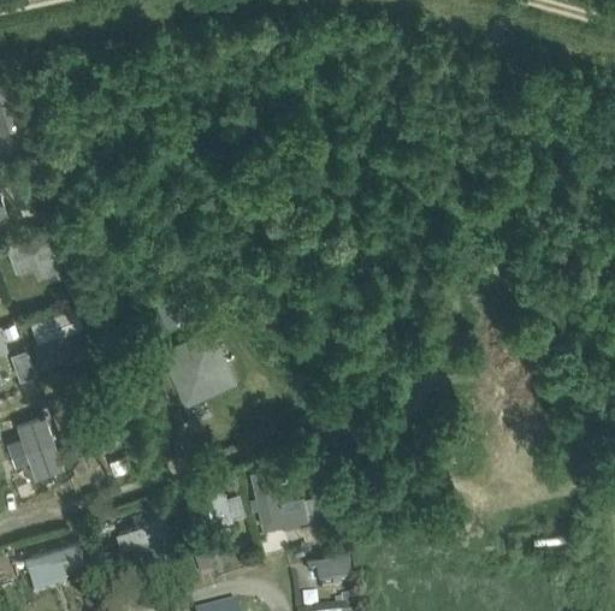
[(4,79),(0,79),(0,138),(19,132),(4,79)]
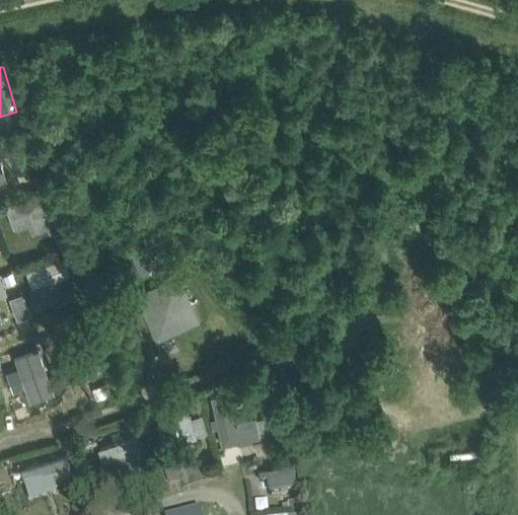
[(46,164),(26,171),(30,184),(51,176),(46,164)]
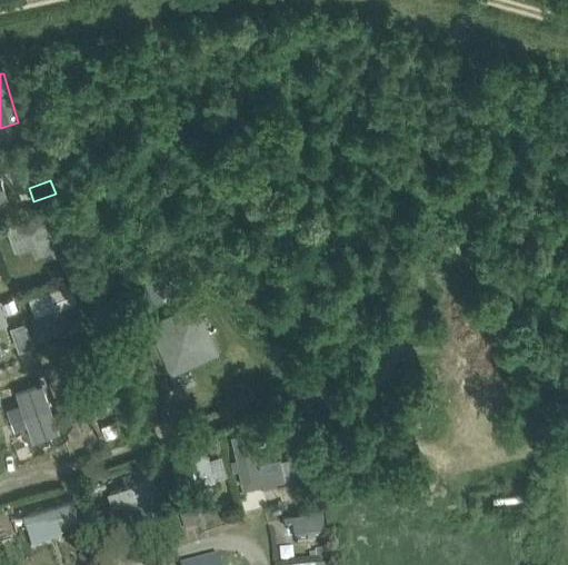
[(40,215),(48,233),(57,229),(50,214),(50,211),(40,215)]
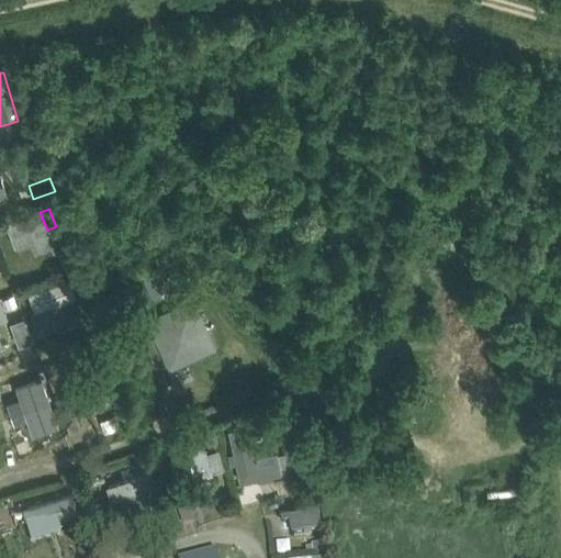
[(30,232),(35,246),(38,255),(55,248),(47,230),(40,212),(4,226),(10,240),(30,232)]
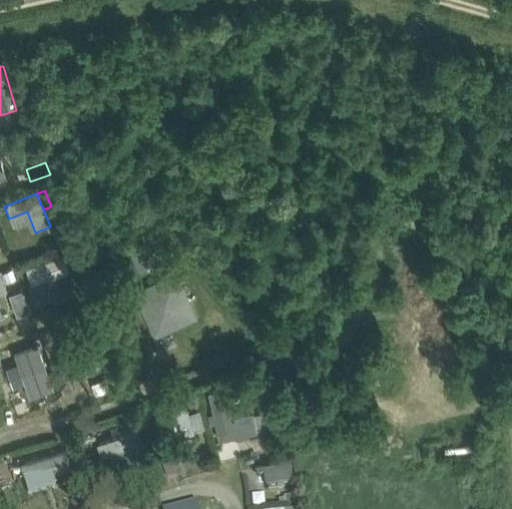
[(134,270),(153,261),(158,259),(160,258),(152,241),(127,253),(134,270)]
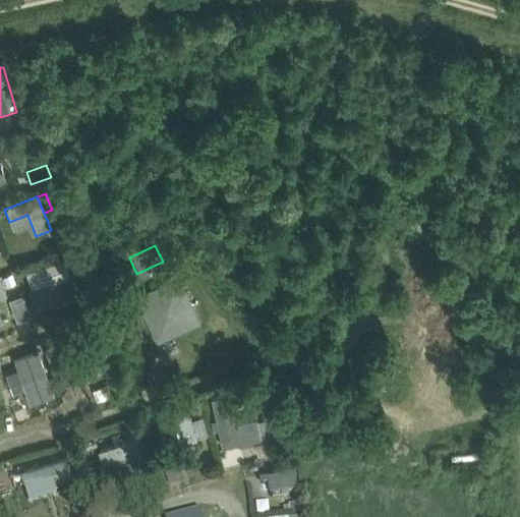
[(77,251),(65,255),(69,265),(80,261),(77,251)]
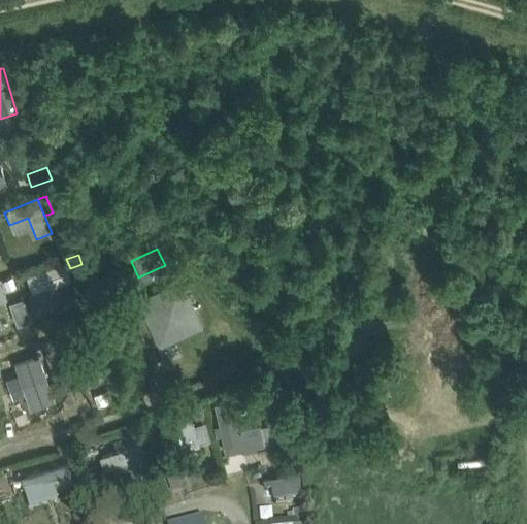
[(55,312),(77,303),(64,265),(27,280),(39,314),(54,308),(55,312)]
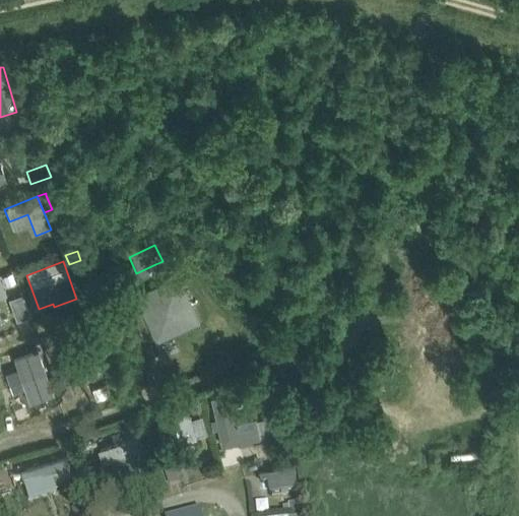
[(3,279),(6,289),(15,285),(11,276),(3,279)]
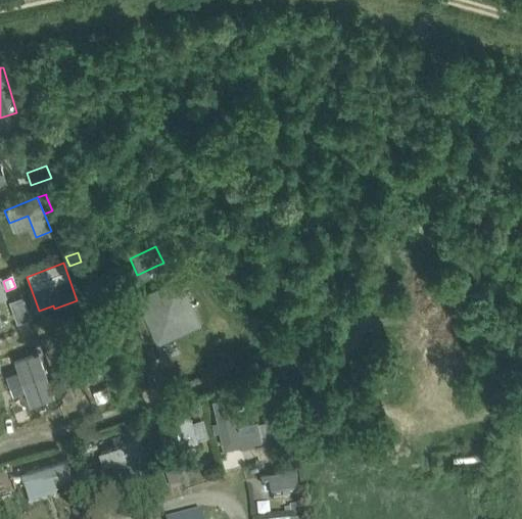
[(198,328),(177,281),(135,300),(155,347),(198,328)]
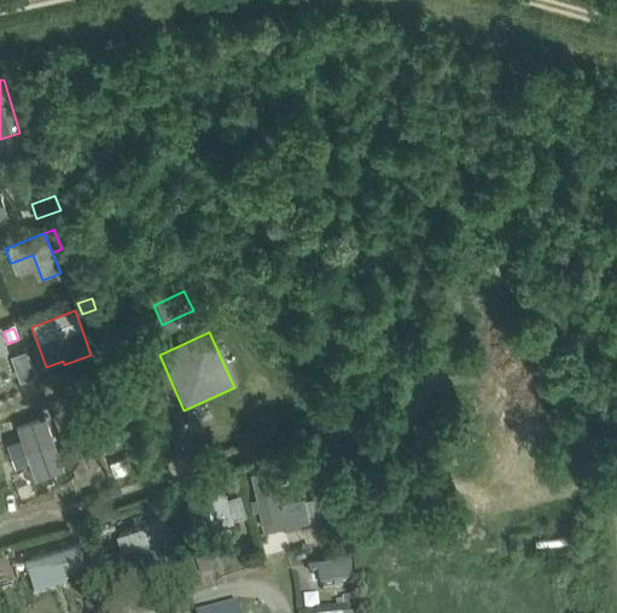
[(28,352),(12,357),(21,383),(36,378),(28,352)]
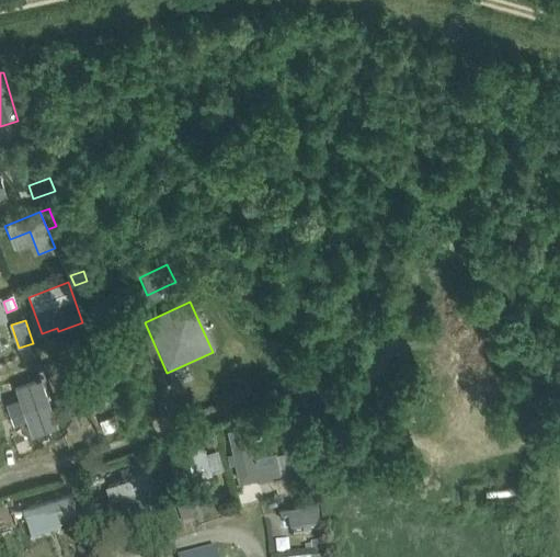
[(87,347),(107,341),(103,324),(82,329),(87,347)]
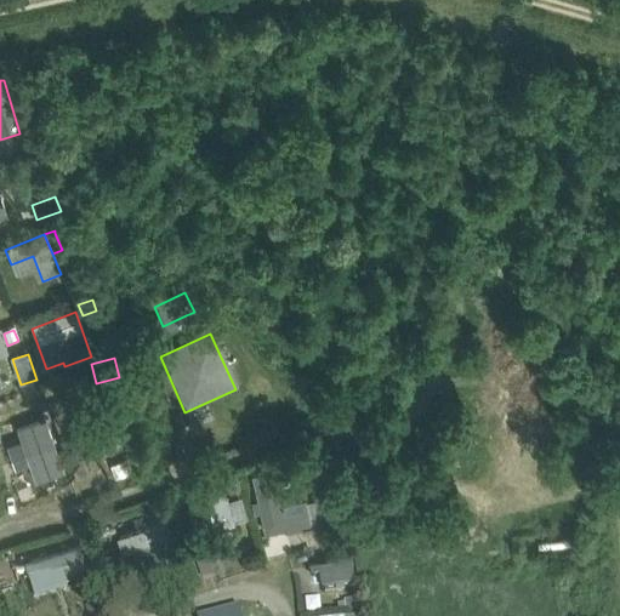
[(108,456),(123,451),(107,405),(84,412),(86,418),(80,421),(89,446),(97,443),(98,448),(104,445),(108,456)]
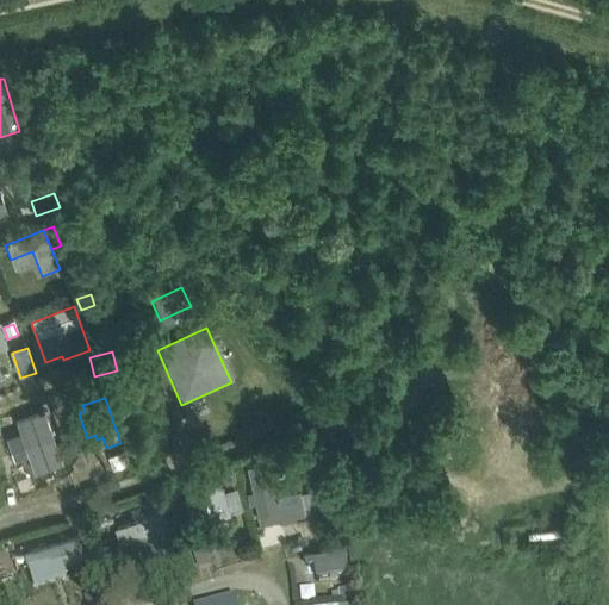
[(70,426),(64,406),(50,411),(57,431),(70,426)]
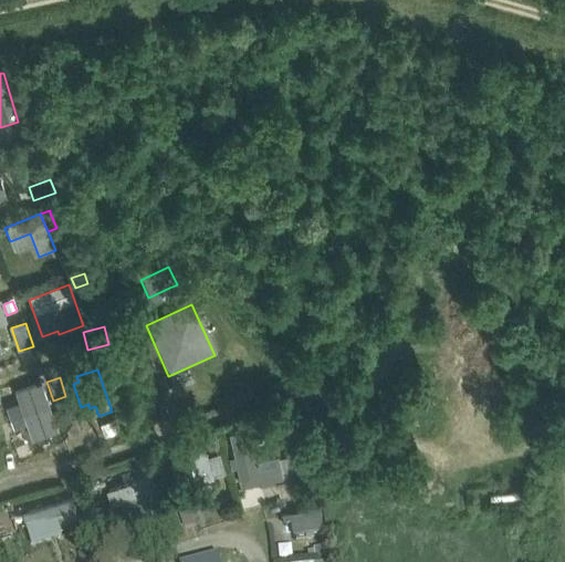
[(13,432),(27,427),(32,443),(58,434),(43,392),(40,384),(22,389),(25,398),(17,401),(18,405),(6,410),(13,432)]
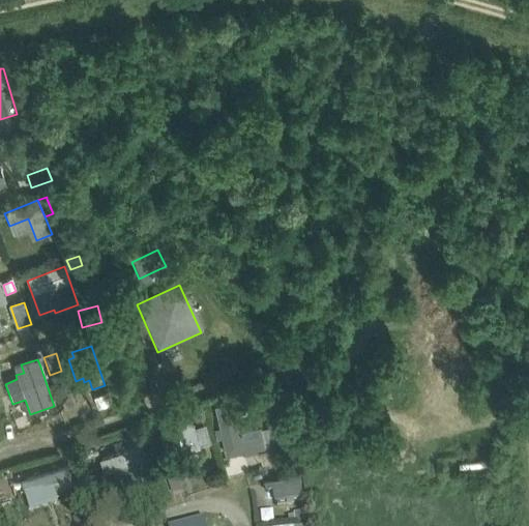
[(64,410),(75,409),(71,389),(61,391),(64,410)]
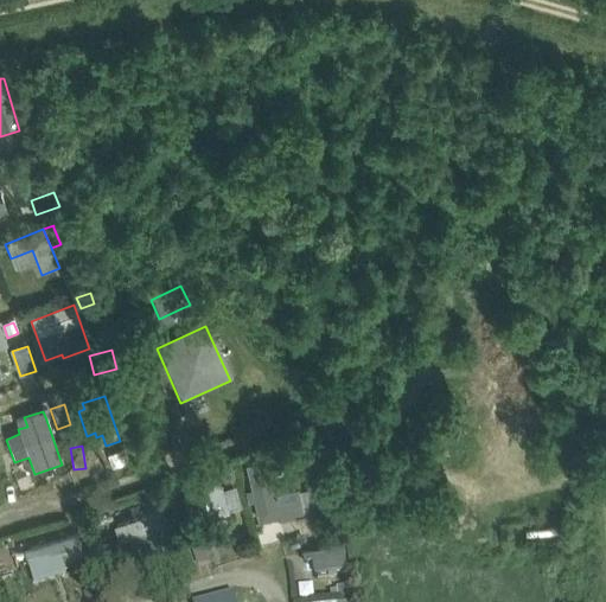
[(329,480),(323,448),(294,454),(298,475),(305,474),(307,484),(329,480)]
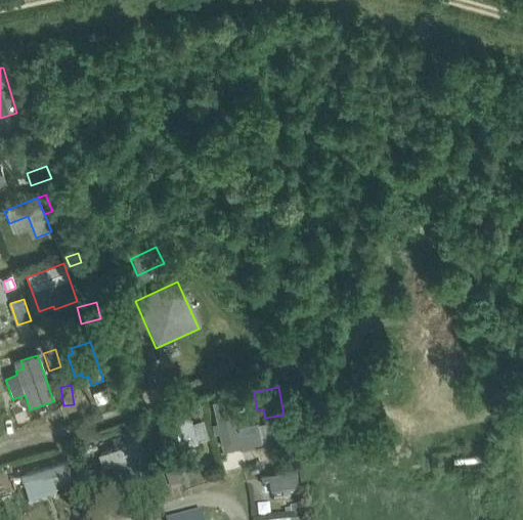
[(233,400),(235,415),(250,412),(247,397),(233,400)]
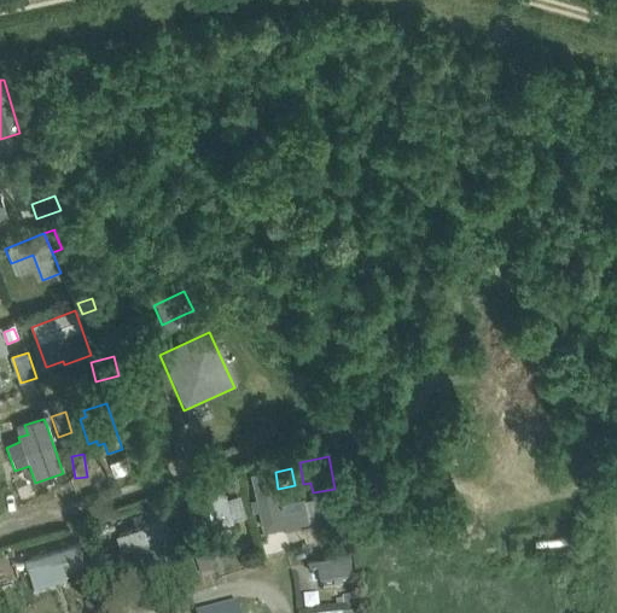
[(302,530),(309,529),(330,524),(325,500),(303,505),(303,501),(279,506),(271,472),(250,477),(263,536),(284,531),(284,533),(302,530)]
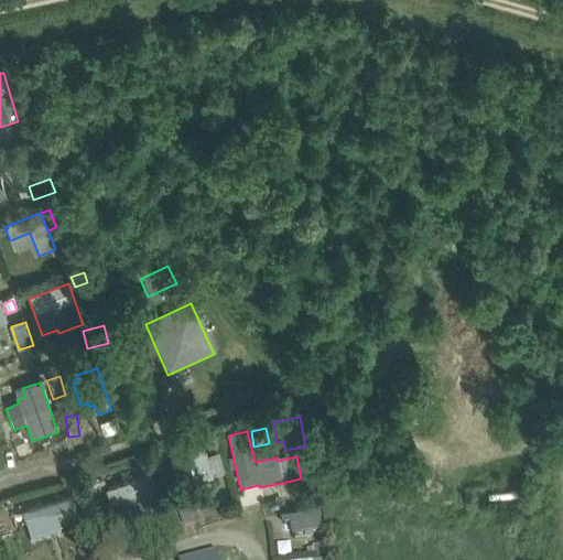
[(204,437),(207,453),(222,450),(217,433),(204,437)]
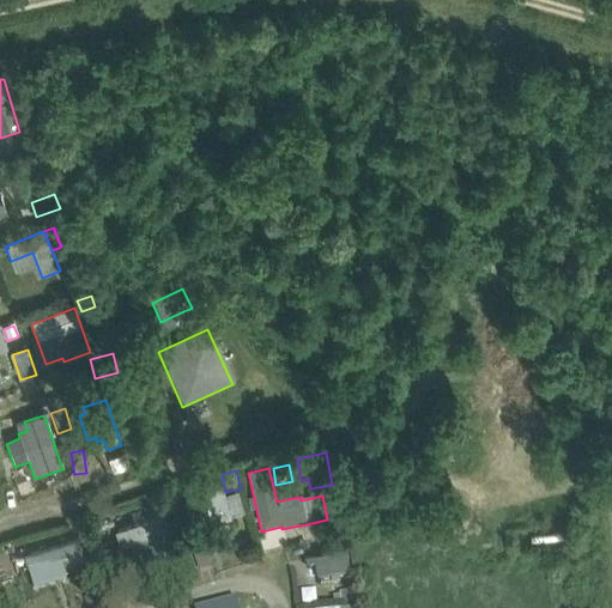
[(163,487),(168,503),(181,498),(176,484),(163,487)]
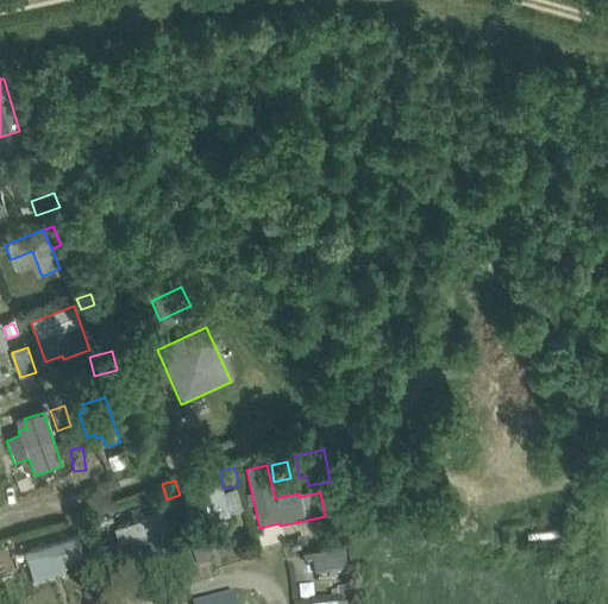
[(223,494),(220,485),(181,497),(189,528),(230,517),(229,516),(223,494)]
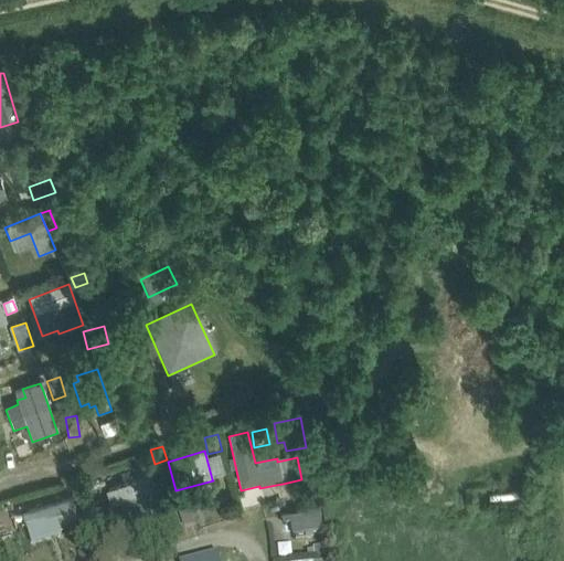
[(134,464),(138,477),(156,472),(151,458),(134,464)]
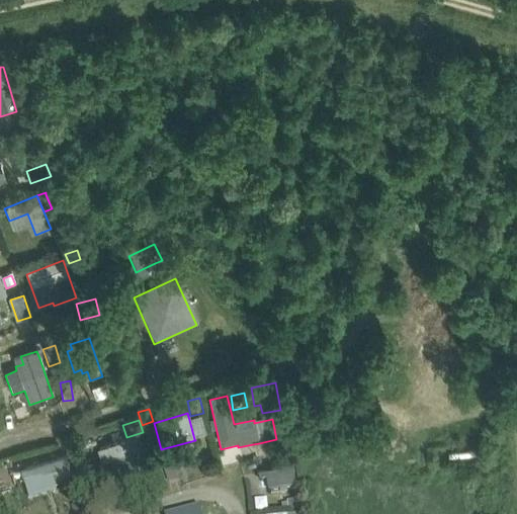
[(139,437),(97,451),(101,464),(109,461),(114,476),(138,468),(133,453),(143,450),(139,437)]
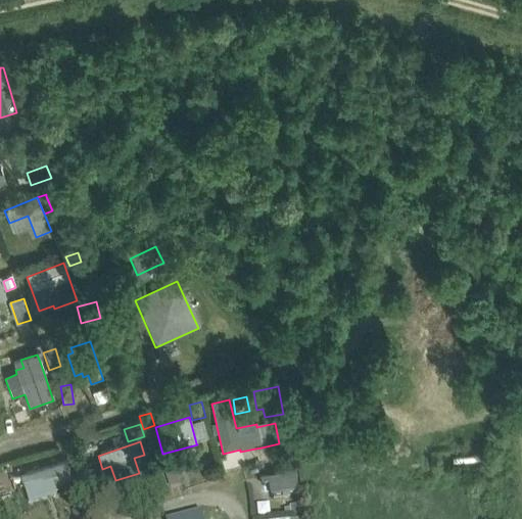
[(28,508),(57,502),(53,483),(72,479),(67,462),(19,473),(28,508)]
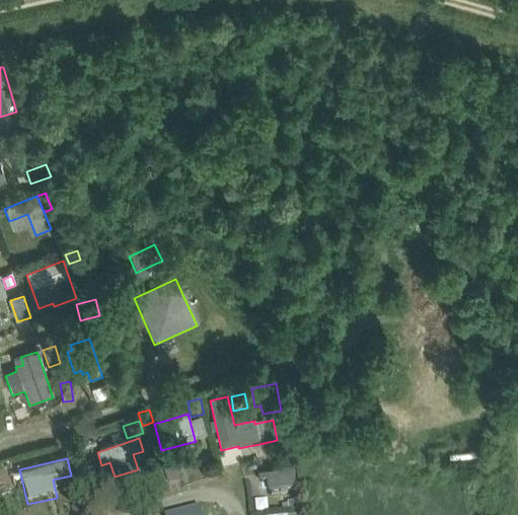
[(268,499),(269,499),(296,494),(291,468),(256,474),(260,488),(266,487),(268,499)]
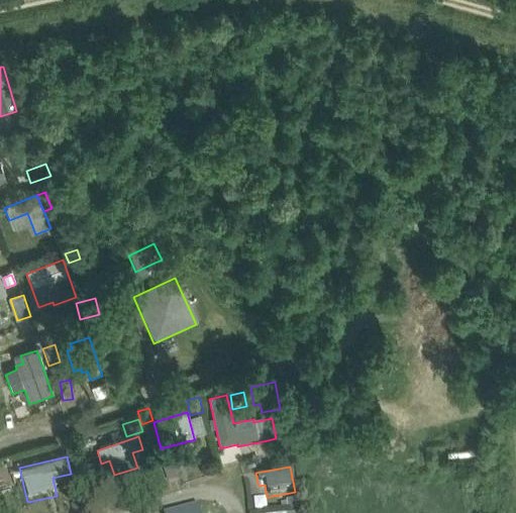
[(123,480),(104,486),(109,502),(128,497),(123,480)]
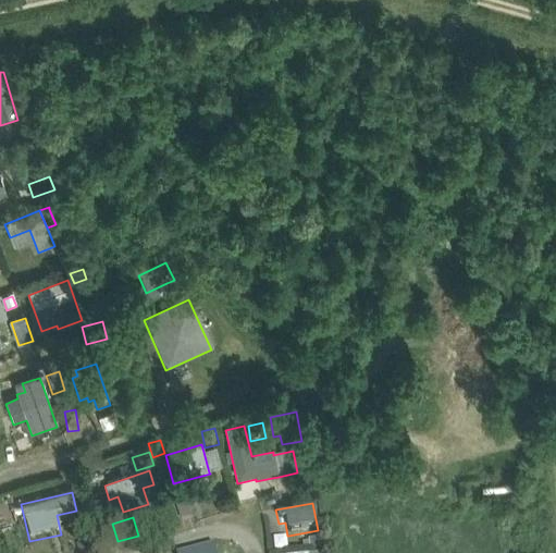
[(93,552),(87,541),(74,547),(76,552),(93,552)]
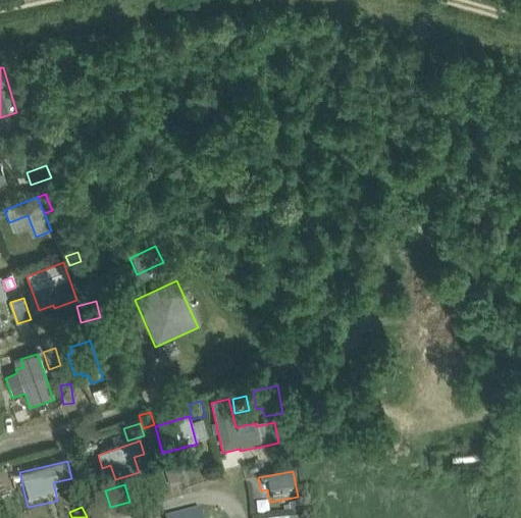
[(300,509),(289,511),(290,517),(301,517),(300,509)]
